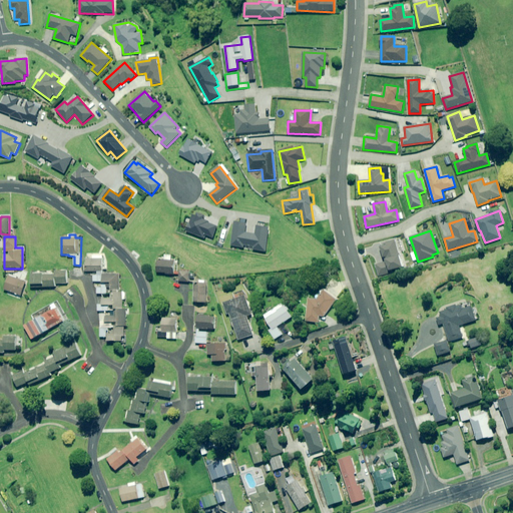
[(403,267),(395,240),(379,246),(383,258),(385,258),(387,262),(373,267),(377,278),(389,274),(389,272),(403,267)]
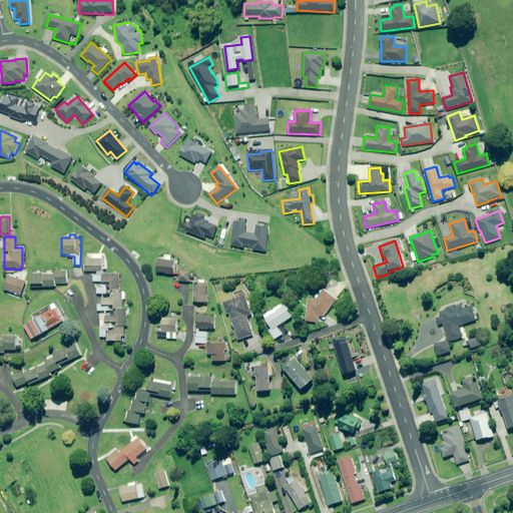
[(172,255),(166,254),(166,261),(157,260),(157,273),(174,274),(175,261),(172,261),(172,255)]
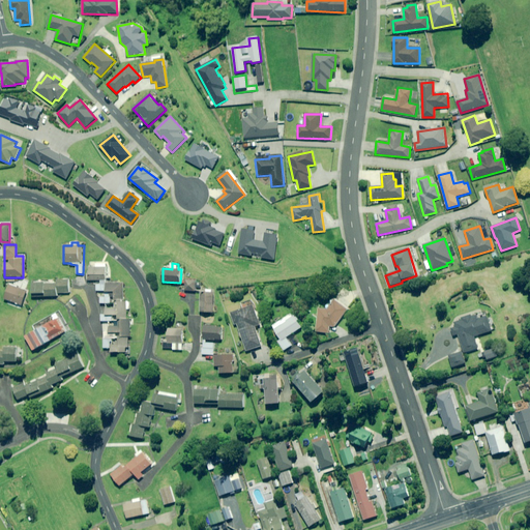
[(107,280),(106,267),(86,267),(86,281),(107,280)]
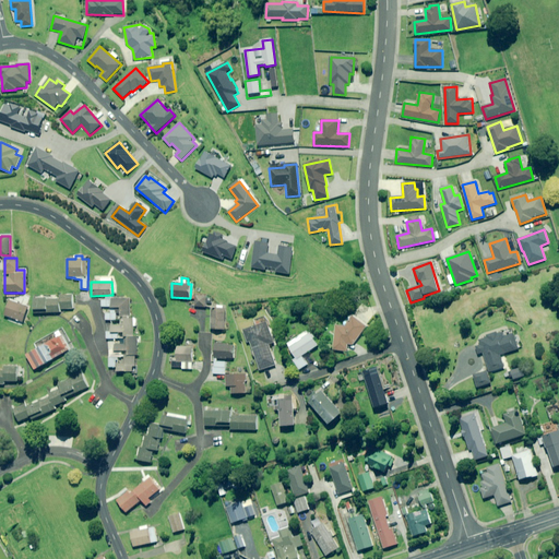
[(72,309),(72,296),(59,296),(59,299),(35,299),(35,313),(61,312),(61,309),(72,309)]
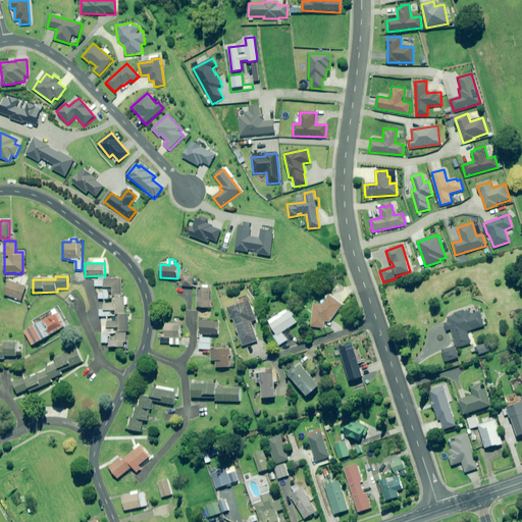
[(194,276),(184,276),(184,286),(194,286),(194,276)]
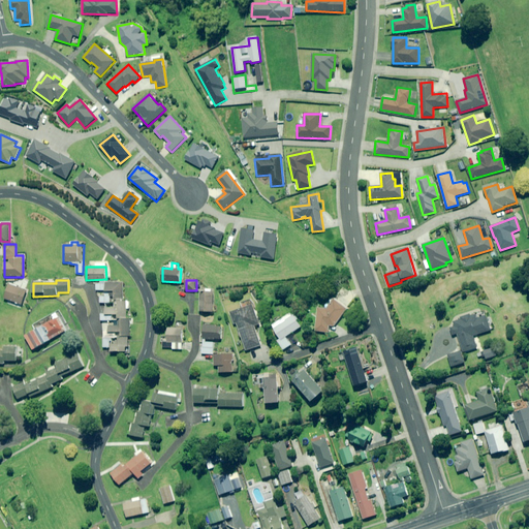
[(124,301),(124,282),(96,282),(96,290),(105,290),(105,297),(100,297),(100,303),(105,303),(105,314),(101,314),(101,320),(109,320),(109,331),(103,331),(103,347),(111,347),(111,351),(128,352),(128,336),(130,336),(130,318),(126,318),(126,308),(129,308),(130,301),(124,301)]
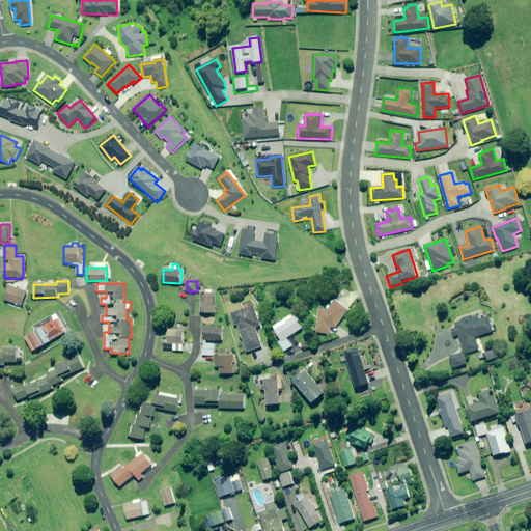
[(27,291),(8,285),(4,300),(22,306),(27,291)]
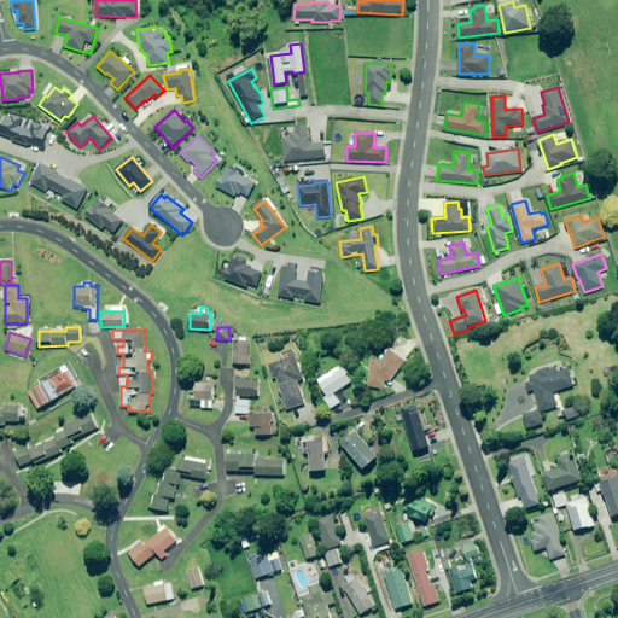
[(250,338),(242,338),(242,342),(234,340),(233,363),(249,365),(250,338)]
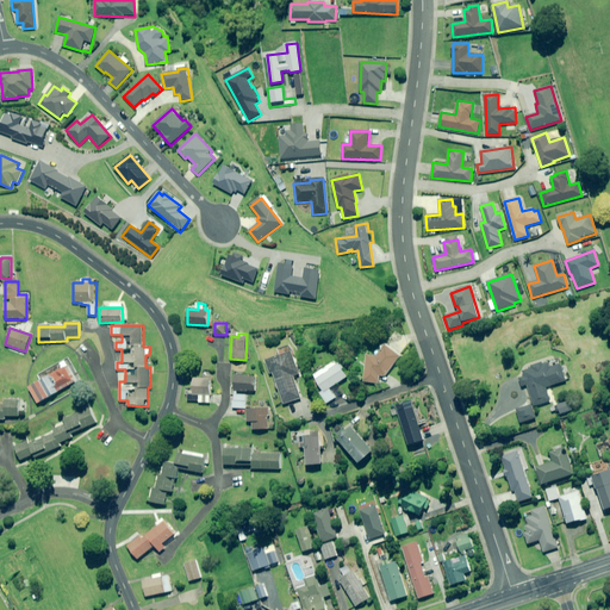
[(400,356),(386,346),(378,356),(367,355),(363,381),(379,384),(380,375),(386,377),(400,356)]
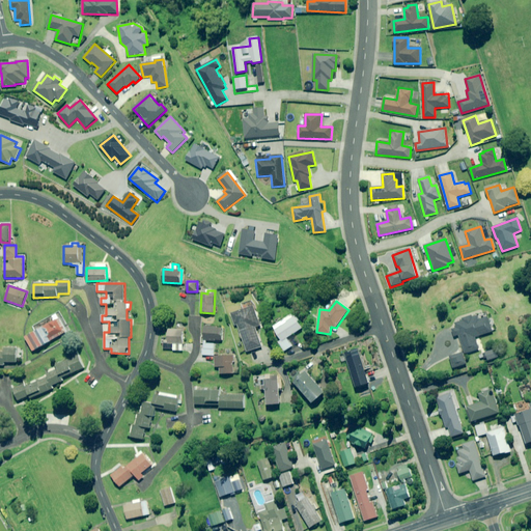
[(261,326),(255,306),(232,313),(236,326),(238,325),(247,352),(262,346),(256,328),(261,326)]
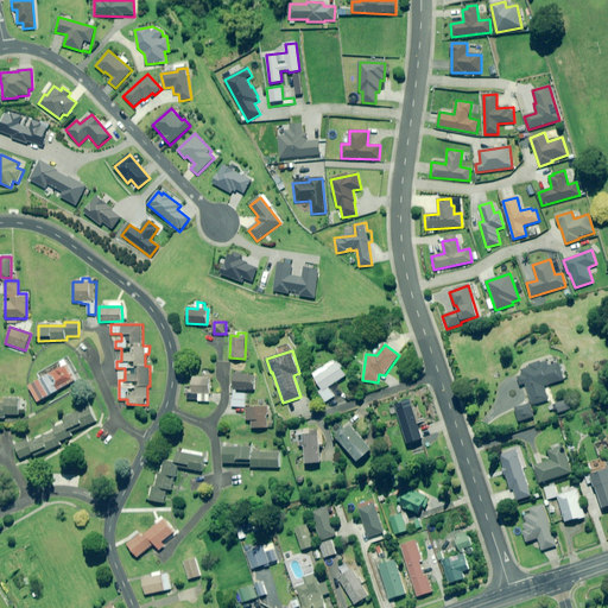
[(67,359),(59,362),(38,373),(40,379),(29,385),(37,403),(78,381),(69,363),(67,359)]
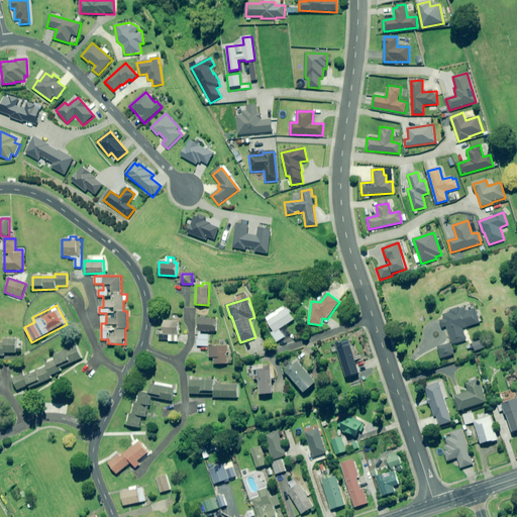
[(287,308),(285,306),(266,317),(268,321),(275,331),(272,333),(278,342),(285,337),(280,329),(296,319),(288,307),(287,308)]
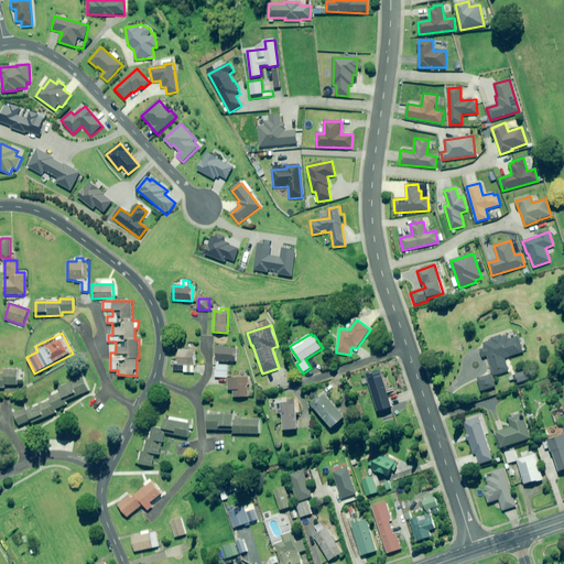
[(510,340),(508,334),(491,338),(492,342),(485,344),(486,349),(480,350),(483,358),(488,357),(495,376),(509,371),(505,358),(523,353),(519,337),(510,340)]
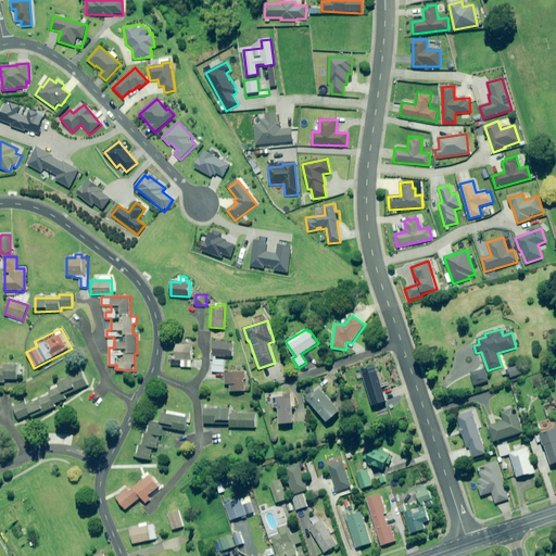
[(232,343),(214,342),(213,356),(232,357),(232,343)]
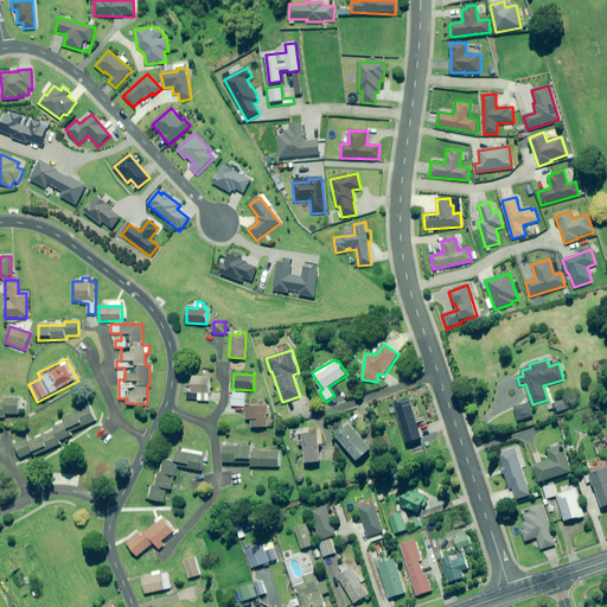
[(209,401),(209,377),(192,377),(192,394),(189,394),(189,401),(209,401)]
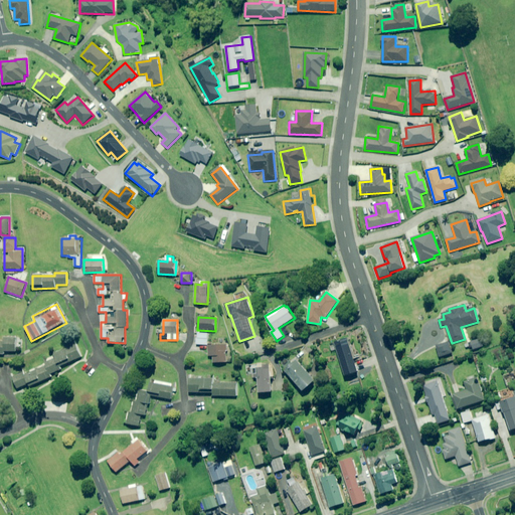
[(209,334),(198,332),(196,344),(207,345),(209,334)]
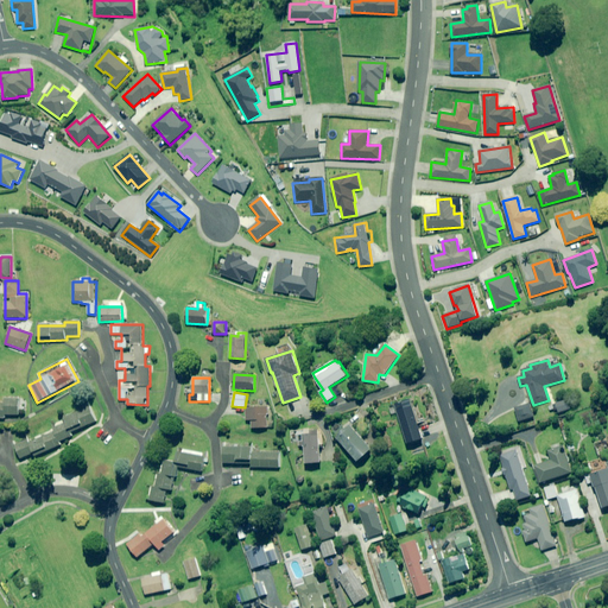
[(5,399),(5,404),(0,404),(0,417),(6,418),(6,415),(19,415),(19,399),(5,399)]
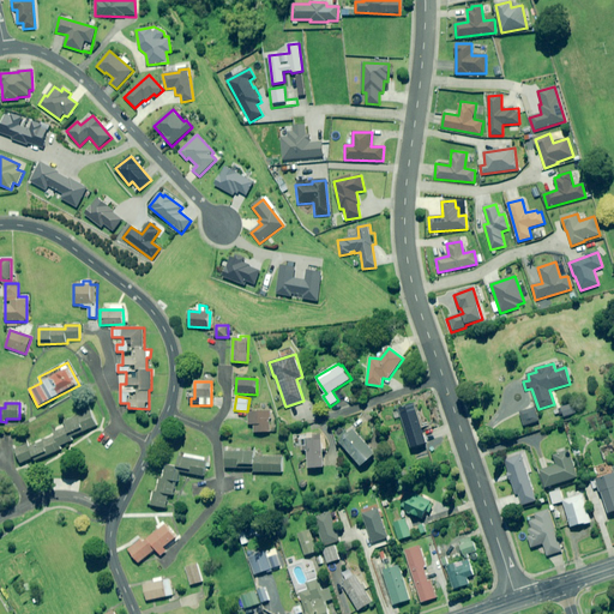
[(575,414),(572,404),(561,408),(564,417),(575,414)]
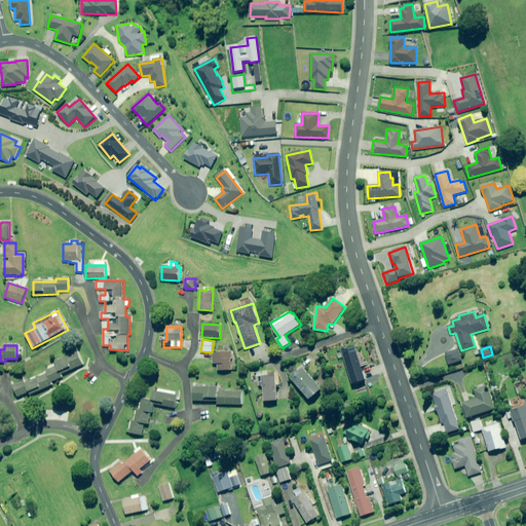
[(355,347),(341,351),(351,384),(366,380),(355,347)]
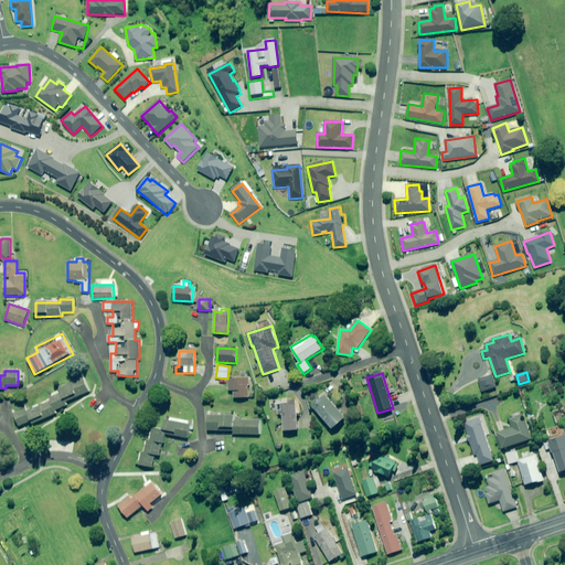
[(497,387),(492,375),(479,380),(482,392),(497,387)]
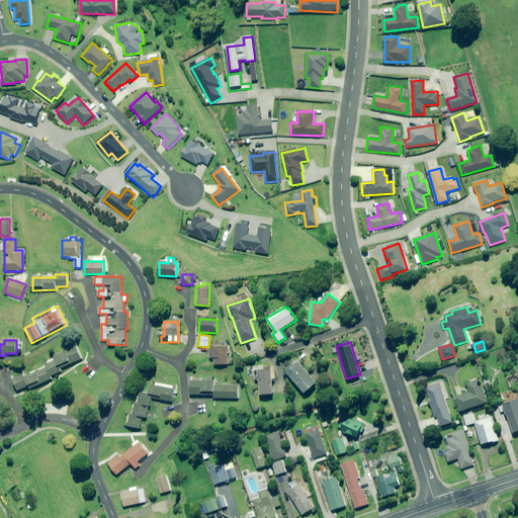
[(57,360),(61,369),(82,359),(76,346),(55,356),(57,360)]
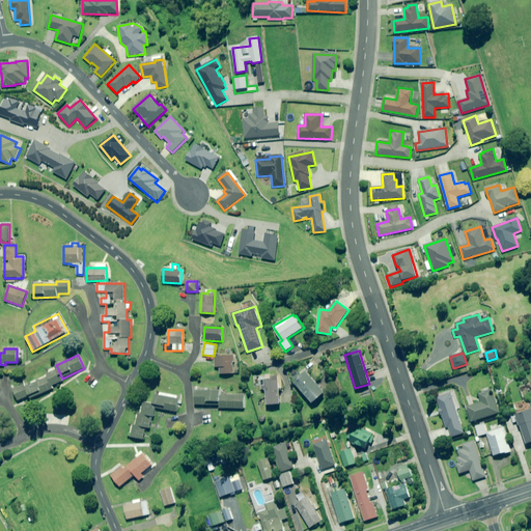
[(233,373),(233,356),(215,356),(215,367),(220,367),(220,373),(233,373)]
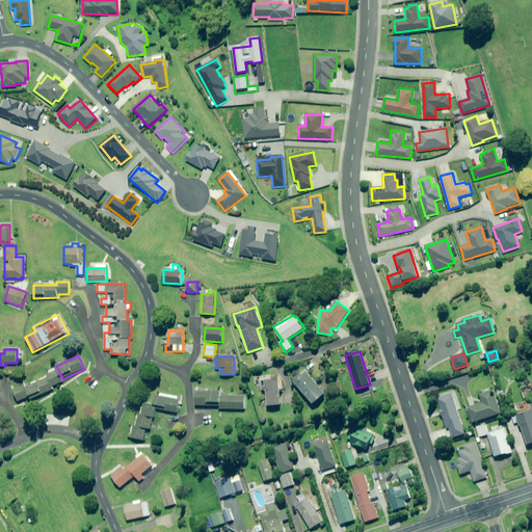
[(62,379),(58,370),(47,375),(48,378),(52,387),(63,381),(62,379)]
